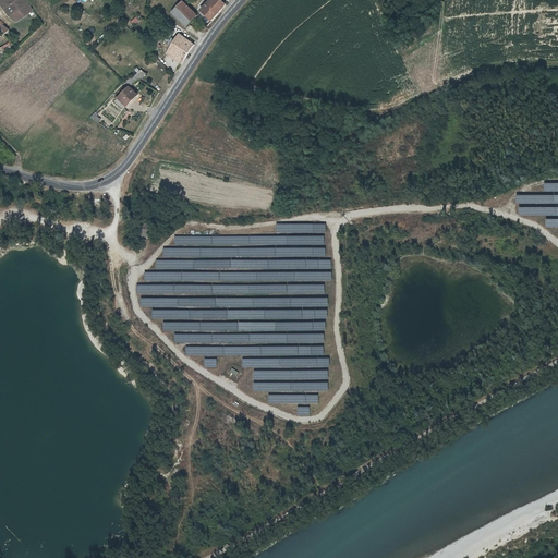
[(31,9),(23,0),(1,0),(5,4),(2,7),(7,14),(13,21),(31,9)]
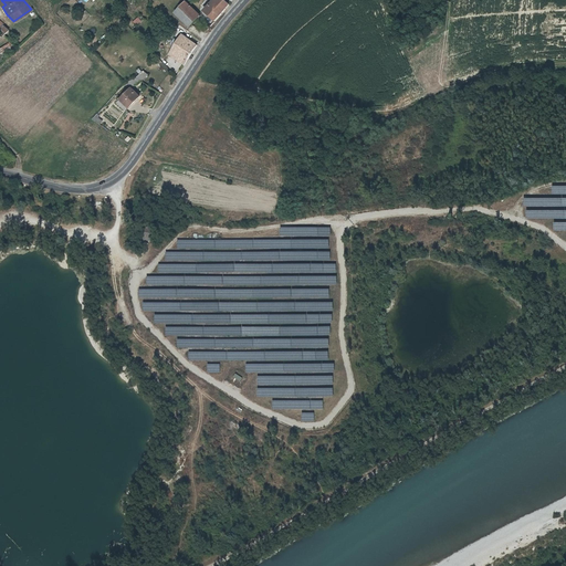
[(213,0),(205,10),(217,21),(232,6),(226,0),(213,0)]
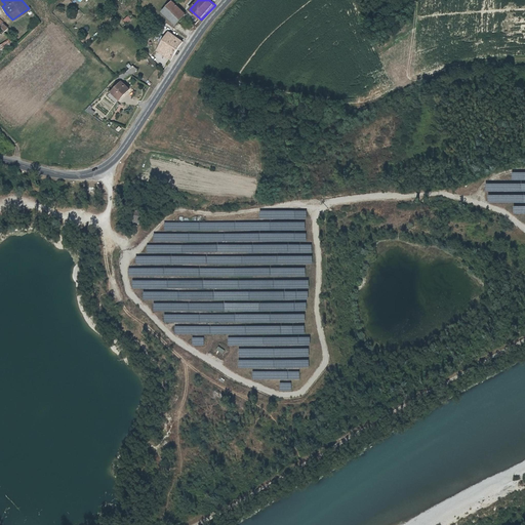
[(162,12),(176,26),(187,14),(172,1),(162,12)]
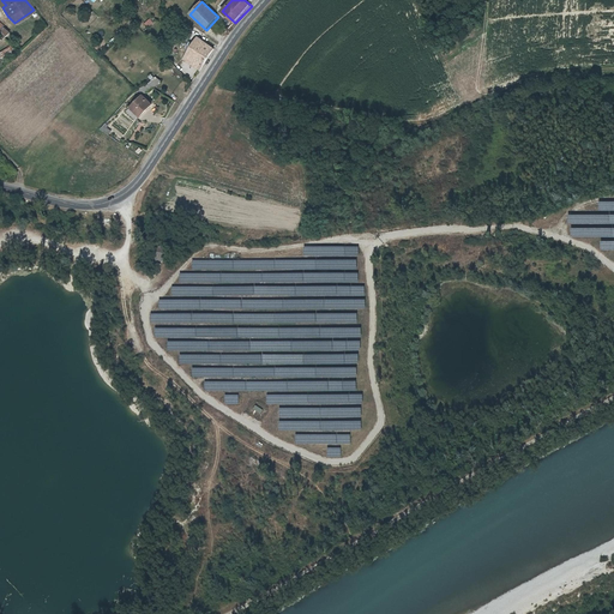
[(184,60),(200,72),(216,49),(198,38),(184,60)]
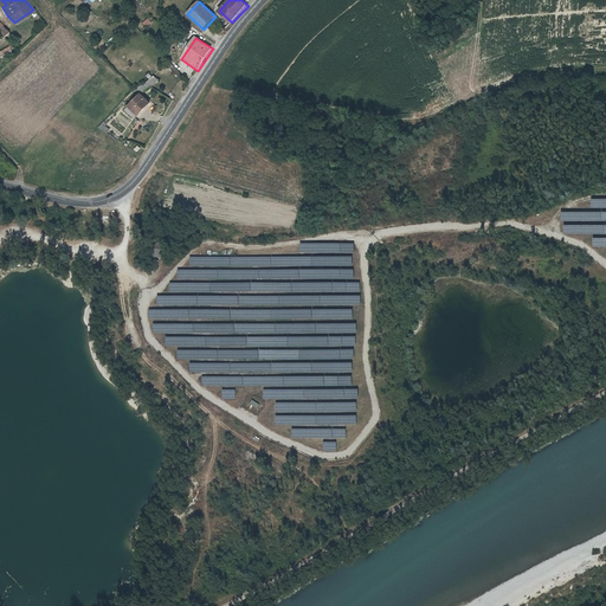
[(14,56),(18,52),(11,46),(0,53),(2,58),(11,52),(14,56)]
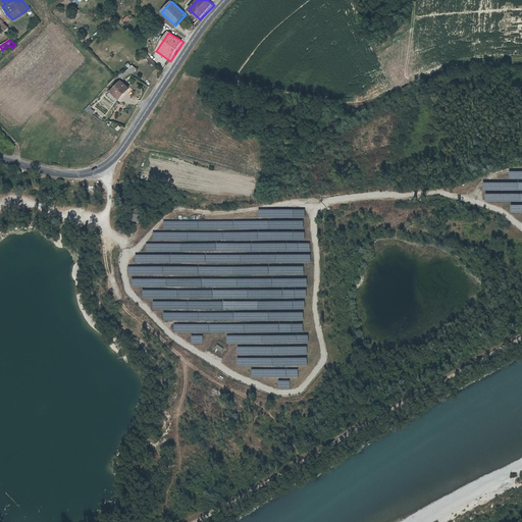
[(126,71),(132,74),(138,68),(133,64),(126,71)]
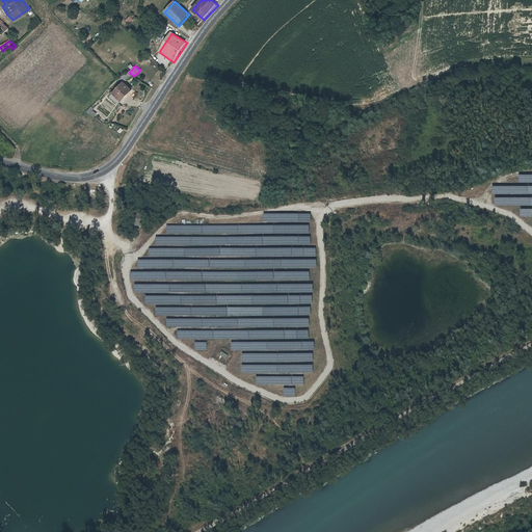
[(125,81),(112,94),(121,101),(123,102),(134,89),(125,81)]
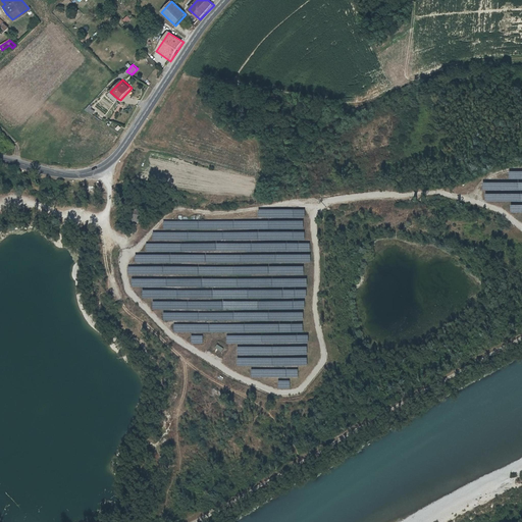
[(118,99),(110,92),(108,95),(115,102),(118,99)]
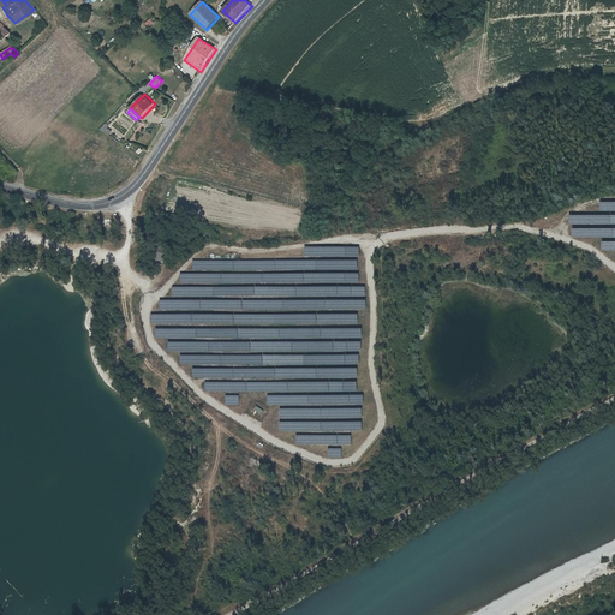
[(113,130),(106,125),(102,129),(109,135),(113,130)]
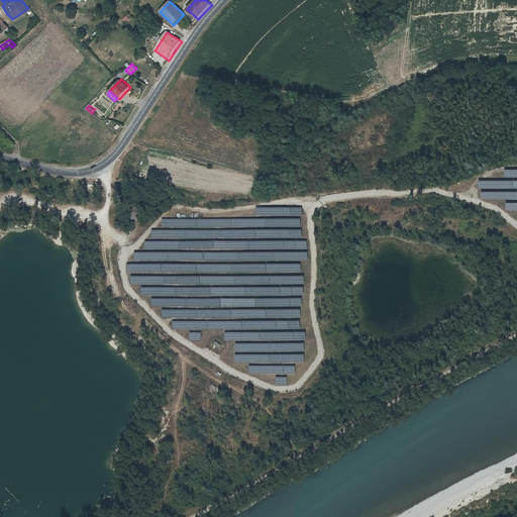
[(480,189),(482,190),(479,194),(484,198),(487,195),(489,196),(497,186),(488,179),(480,189)]
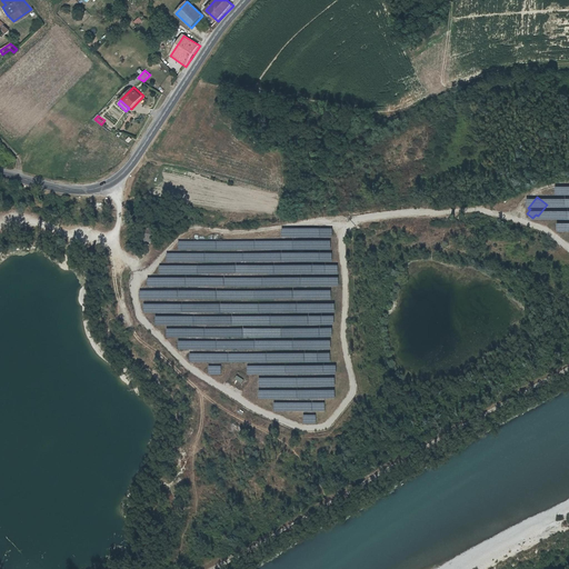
[(540,215),(550,230),(555,227),(549,219),(551,218),(547,210),(540,215)]
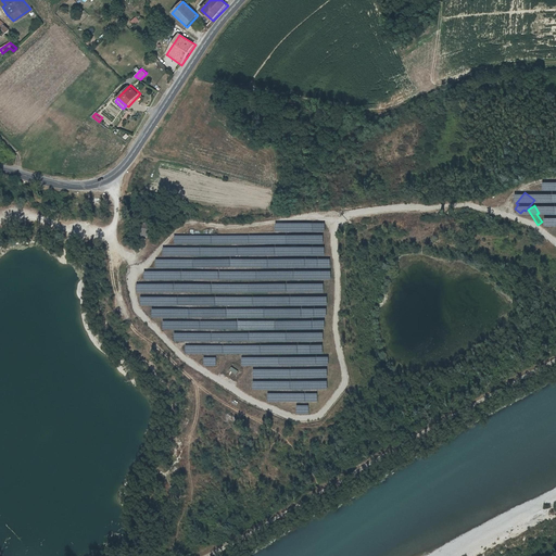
[(241,373),(231,366),(228,371),(238,378),(241,373)]
